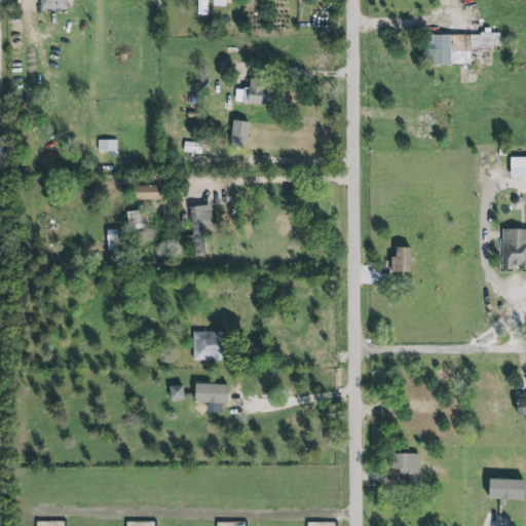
[(40,0),(65,0),(66,8),(41,9),(40,0)]
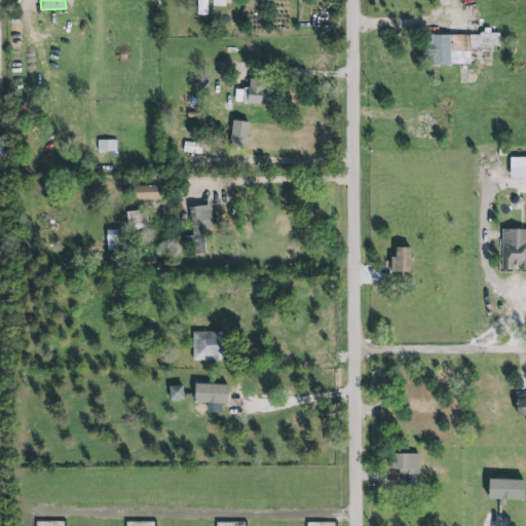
[(196,0),(208,0),(208,14),(196,14),(196,0)]
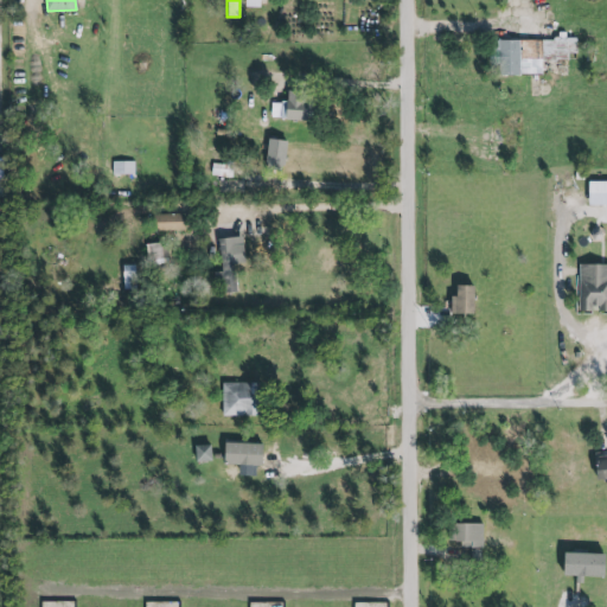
[(541,75),(541,61),(566,61),(566,53),(576,53),(576,38),(566,38),(566,32),(555,32),(555,42),(487,42),(487,65),(496,65),(496,75),(541,75)]
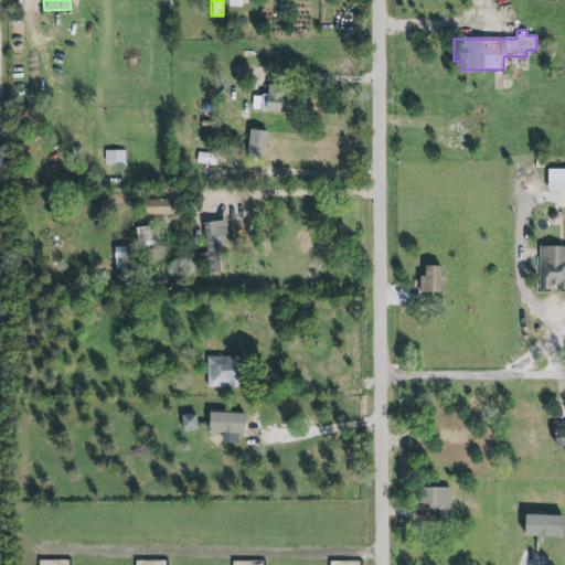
[(259,109),(286,115),(290,94),(264,89),(259,109)]
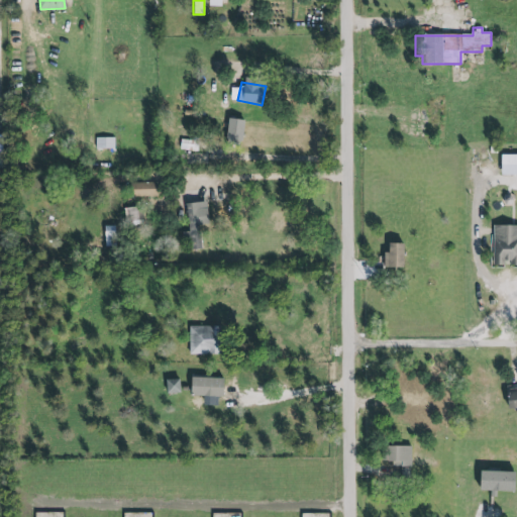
[(240,146),(242,121),(226,120),(224,145),(240,146)]
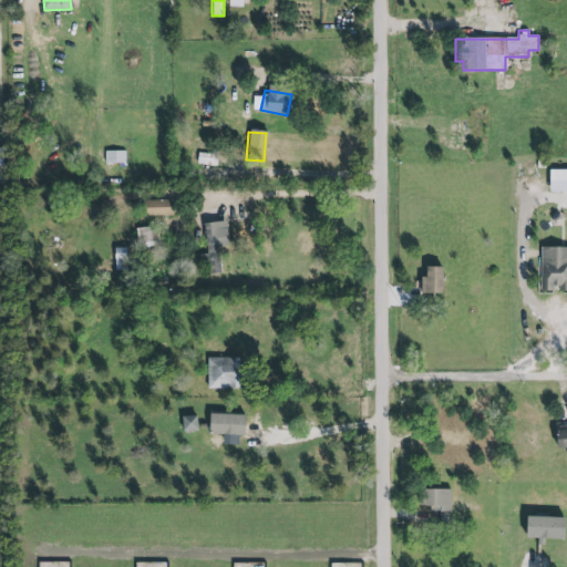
[(216,154),(197,154),(197,166),(216,165),(216,154)]
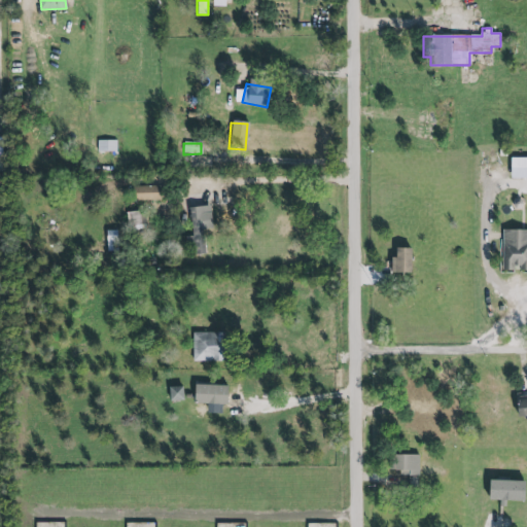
[(526,157),(510,157),(510,179),(526,178),(526,157)]
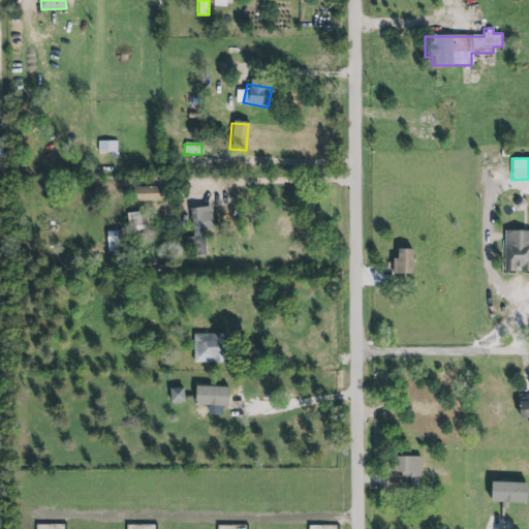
[(160,187),(134,187),(135,201),(160,201),(160,187)]
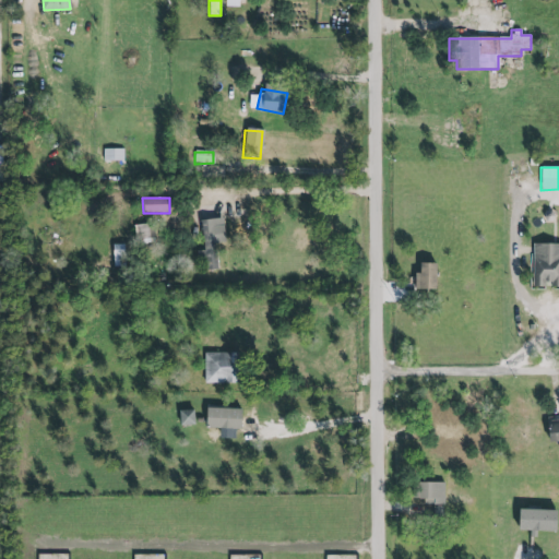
[(200,221),(203,271),(216,270),(214,245),(224,244),(222,218),(200,221)]
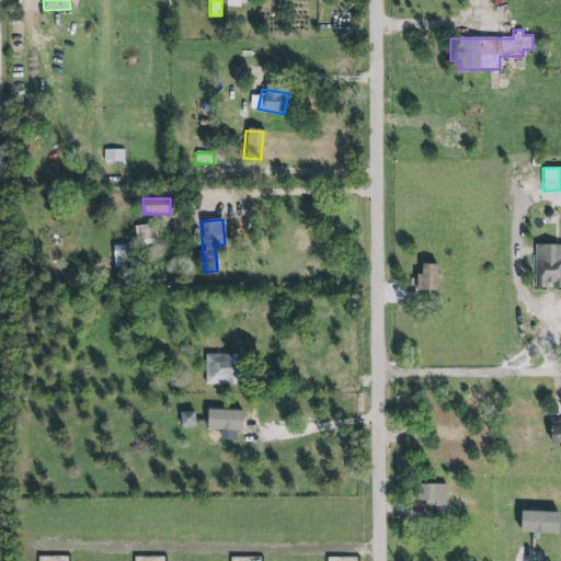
[(152,225),(136,227),(139,244),(156,242),(152,225)]
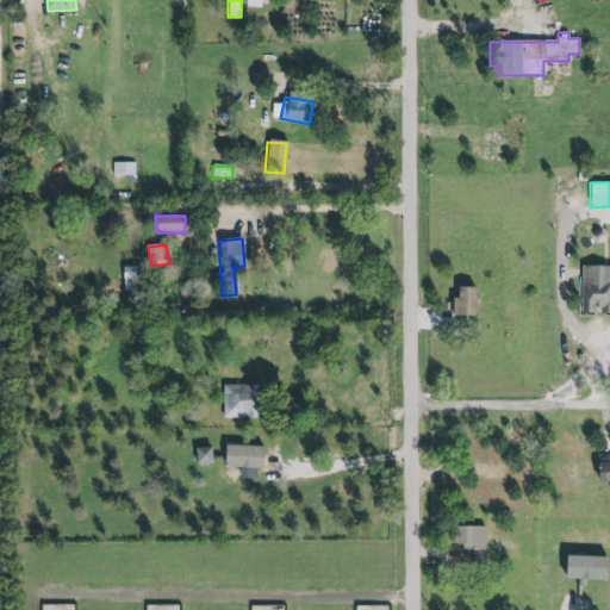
[(583,266),(609,266),(609,313),(602,313),(602,307),(595,307),(595,312),(583,312),(583,266)]
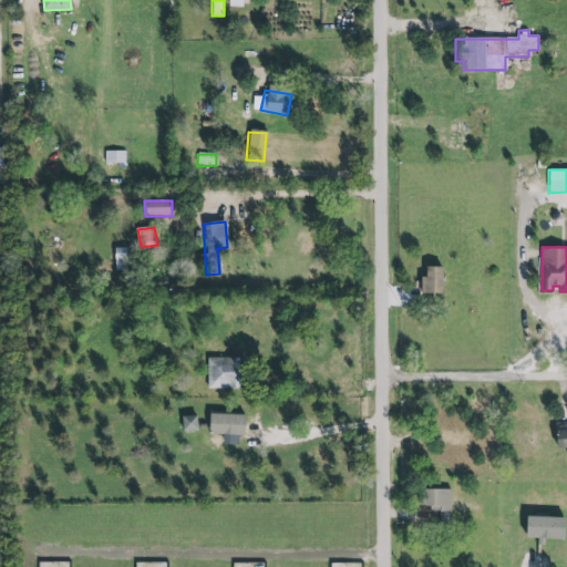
[(125,248),(113,248),(113,271),(125,271),(125,248)]
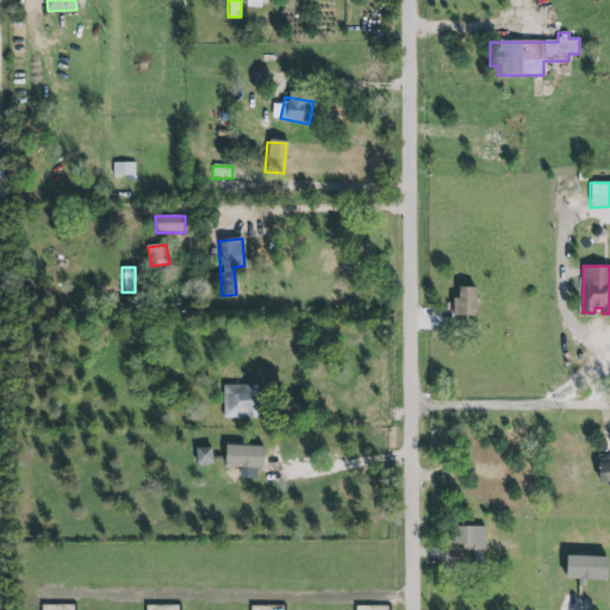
[(459,298),(459,286),(477,286),(477,316),(454,316),(454,298),(459,298)]
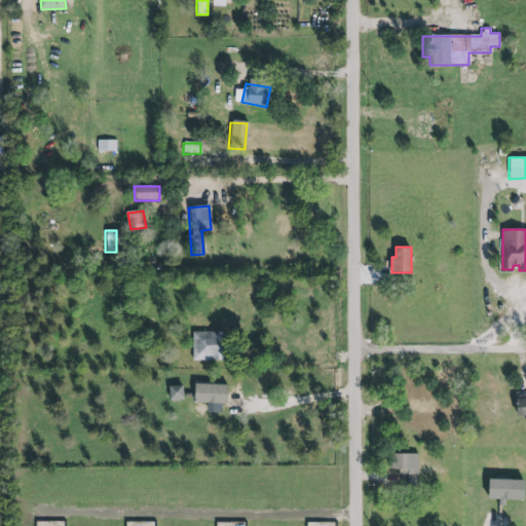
[(191,361),(223,362),(223,333),(192,332),(191,361)]
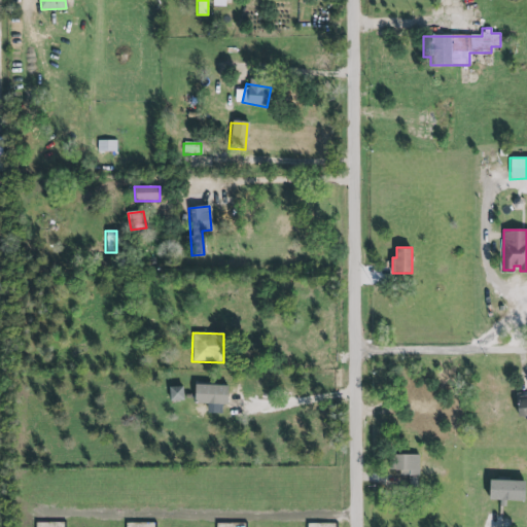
[(225,406),(226,386),(194,385),(194,405),(225,406)]
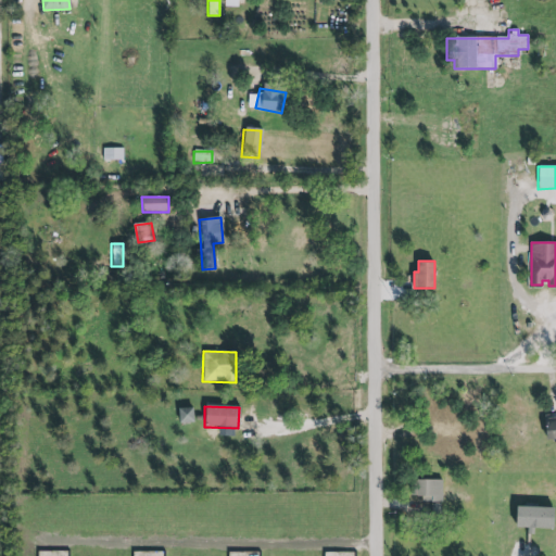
[(178,424),(192,424),(192,408),(177,409),(178,424)]
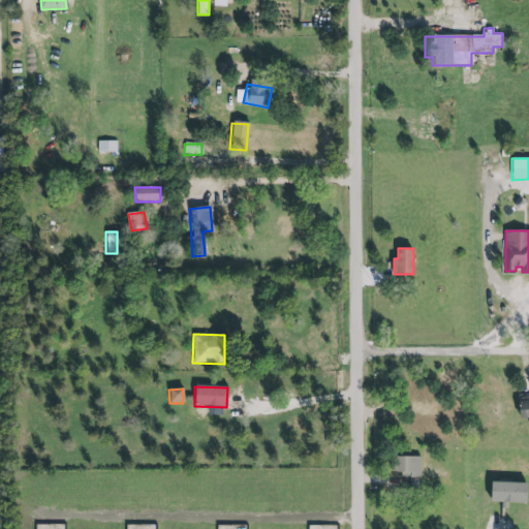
[(528,422),(528,401),(517,402),(517,419),(528,418),(528,422)]
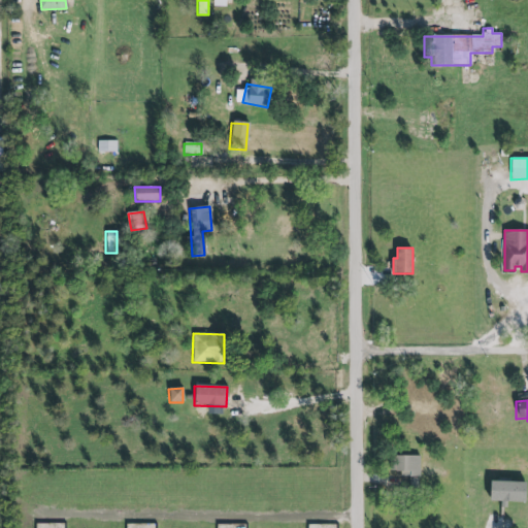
[(419,477),(420,457),(391,456),(390,472),(399,472),(399,477),(419,477)]
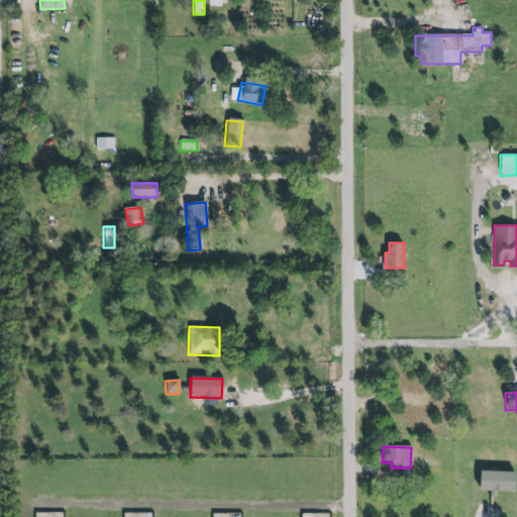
[(512,491),(512,472),(478,471),(477,490),(492,491),(512,491)]
